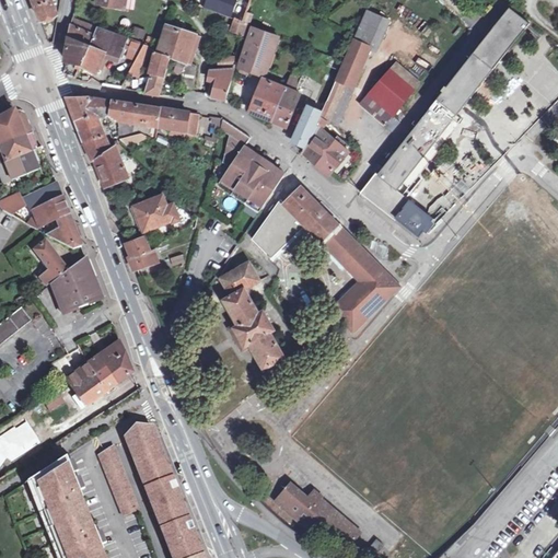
[(32,0),(39,20),(57,12),(53,0),(32,0)]
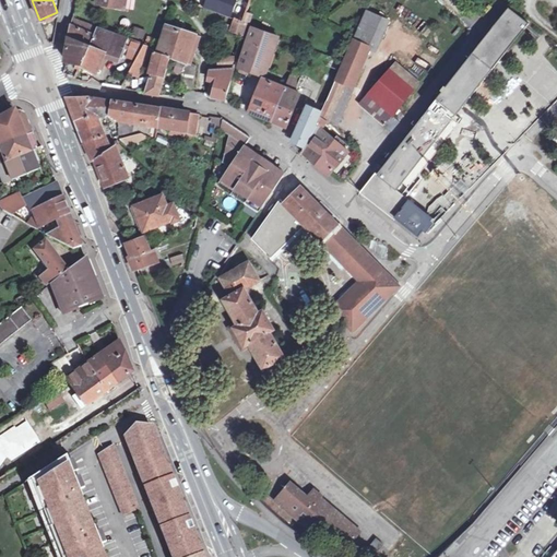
[(201,0),(200,3),(227,13),(230,0),(201,0)]
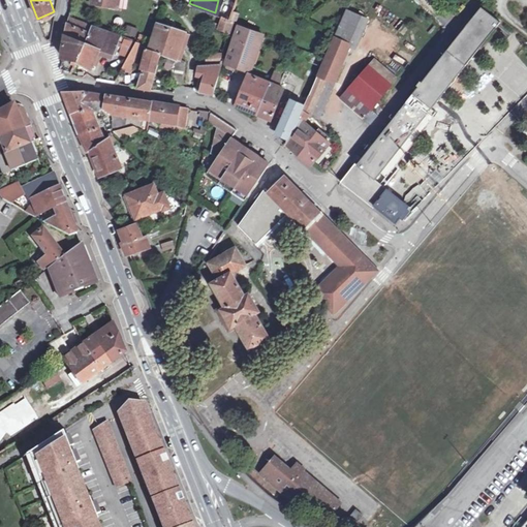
[(401,219),(420,200),(417,198),(409,206),(375,179),(499,21),(481,6),(355,163),(354,162),(340,181),(372,207),(374,205),(395,221),(398,217),(401,219)]
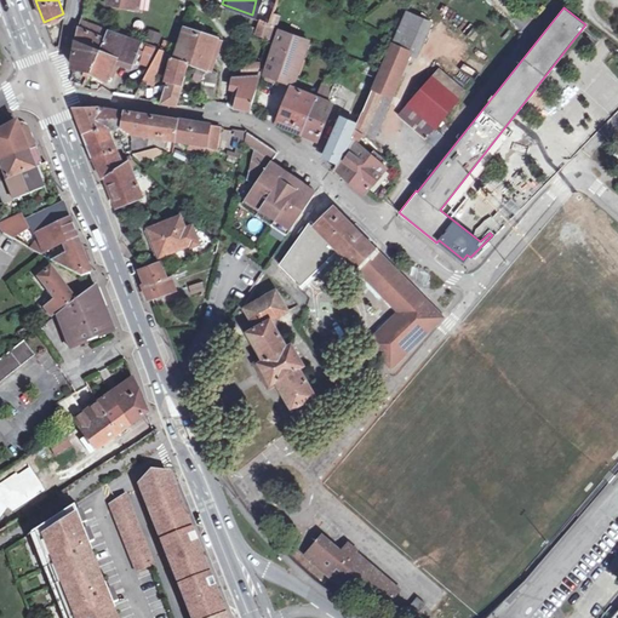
[(371,86),(382,91),(390,95),(416,35),(422,21),(404,13),(381,66),(371,86)]
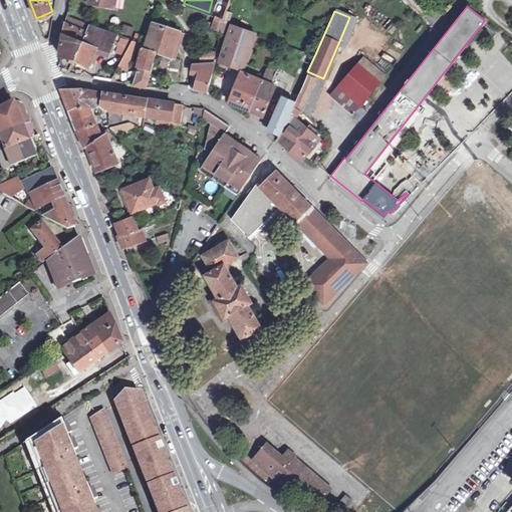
[(71,24),(73,18),(65,15),(64,21),(71,24)]
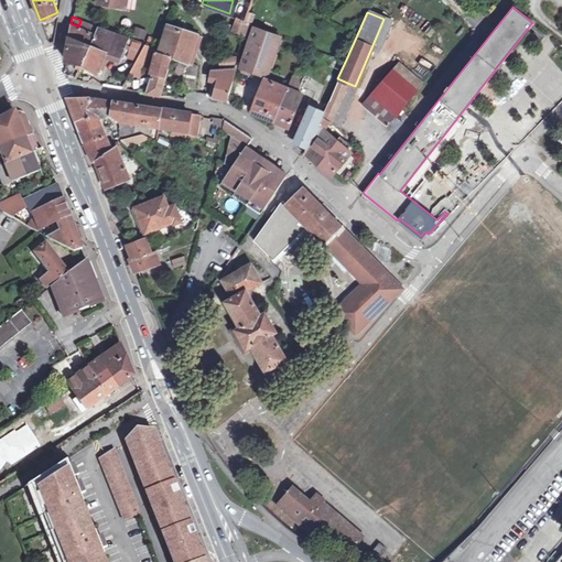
[(235,17),(230,30),(245,35),(249,22),(235,17)]
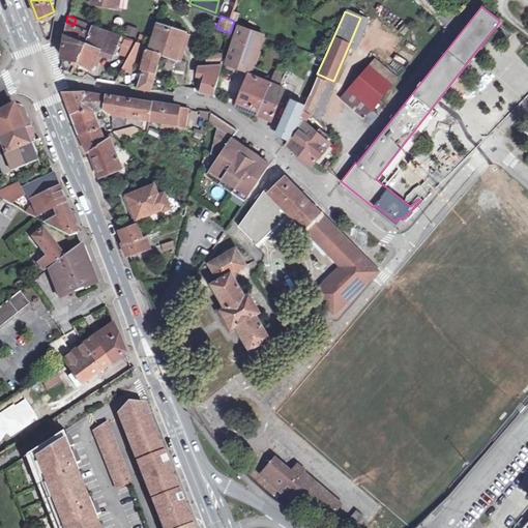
[(66,22),(64,34),(85,41),(91,25),(76,19),(74,25),(66,22)]
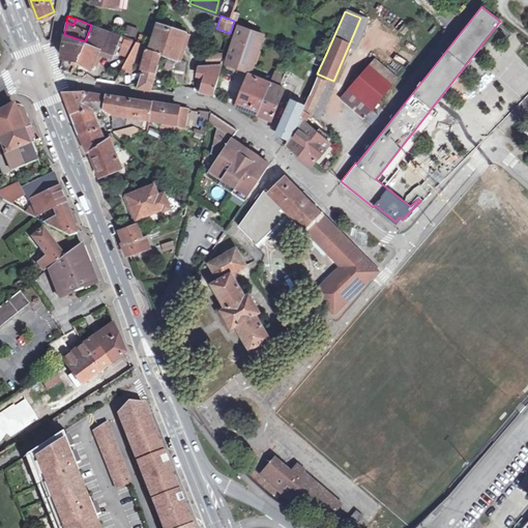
[(168,55),(175,58),(183,31),(179,29),(157,22),(157,20),(154,19),(152,24),(156,25),(149,46),(148,49),(159,53),(168,55)]
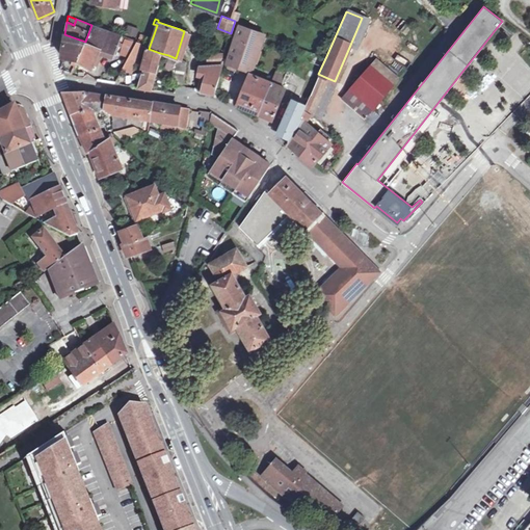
[(124,32),(135,35),(137,26),(126,23),(124,32)]
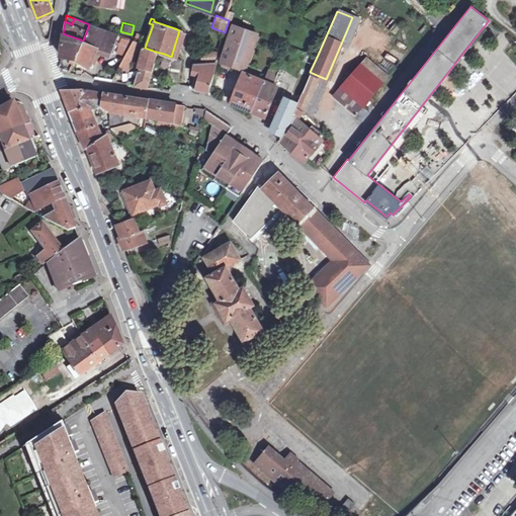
[(83,40),(75,59),(88,66),(90,61),(94,52),(95,49),(110,53),(116,34),(89,24),(83,40)]
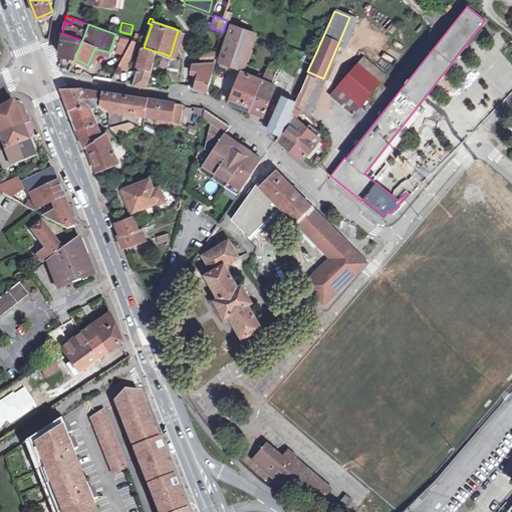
[(254,33),(230,24),(218,59),(238,65),(243,64),(254,33)]
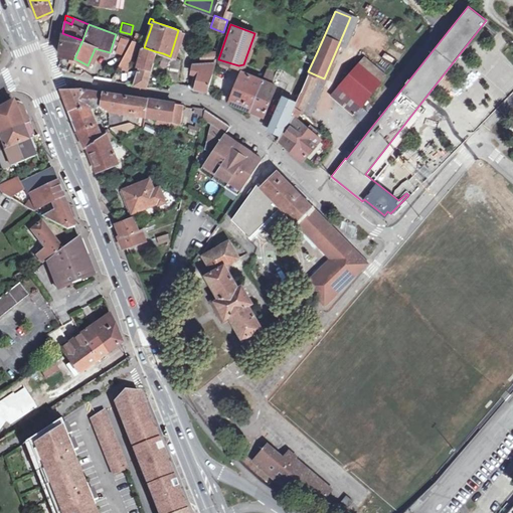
[(62,33),(59,54),(70,56),(70,58),(73,59),(74,58),(82,40),(62,33)]
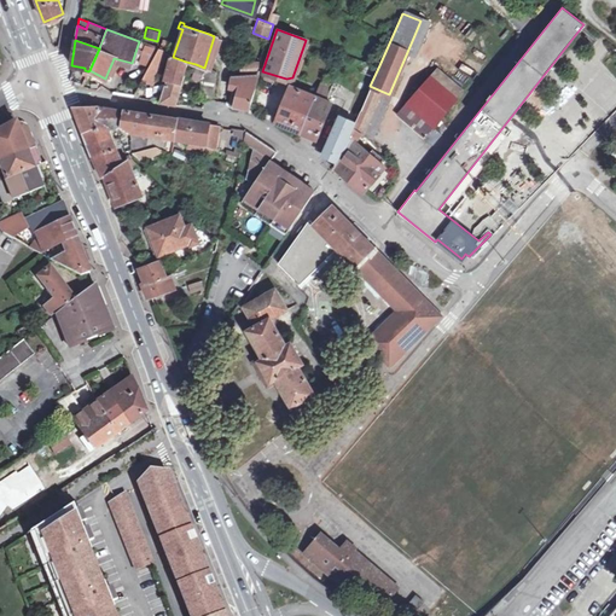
[(157,47),(140,80),(151,83),(166,51),(157,47)]
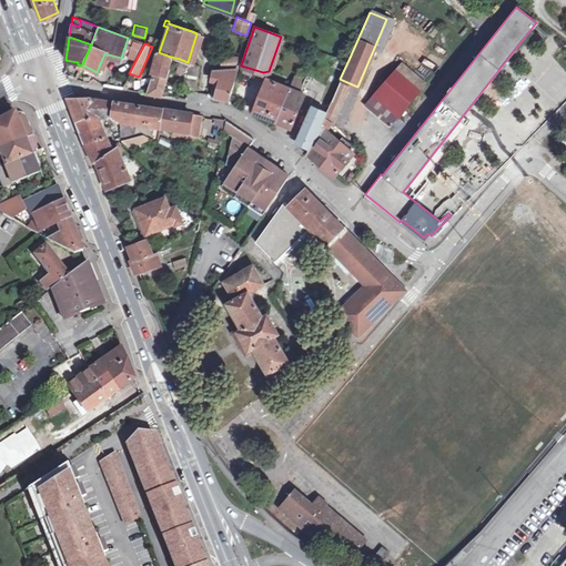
[(129,47),(125,57),(134,59),(138,50),(129,47)]
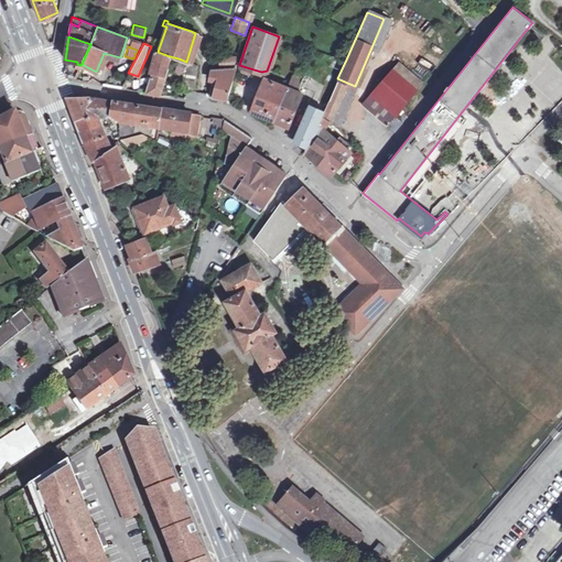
[(170,56),(158,52),(155,51),(150,72),(152,73),(147,93),(160,95),(170,56)]
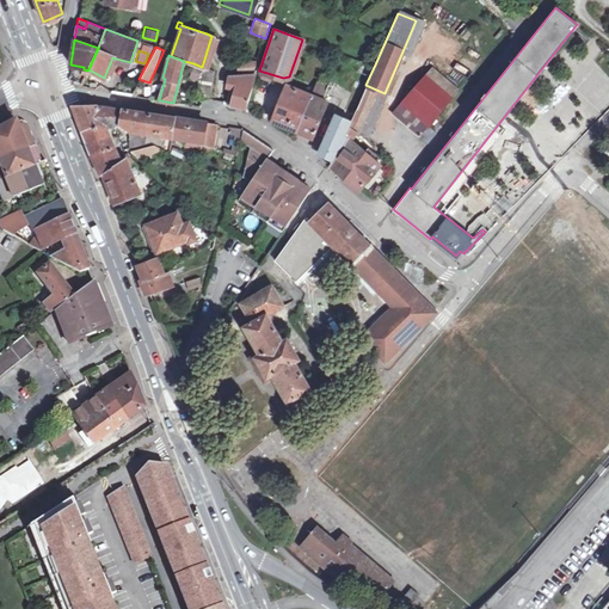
[(431,67),(456,88),(463,80),(438,59),(431,67)]
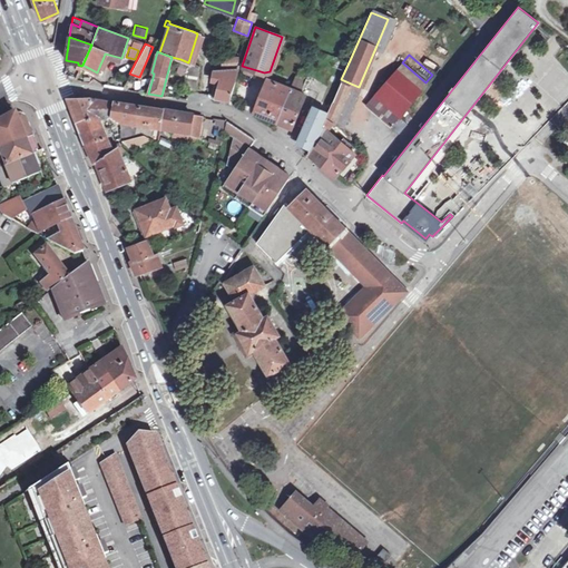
[(238,65),(241,56),(221,58),(222,67),(238,65)]
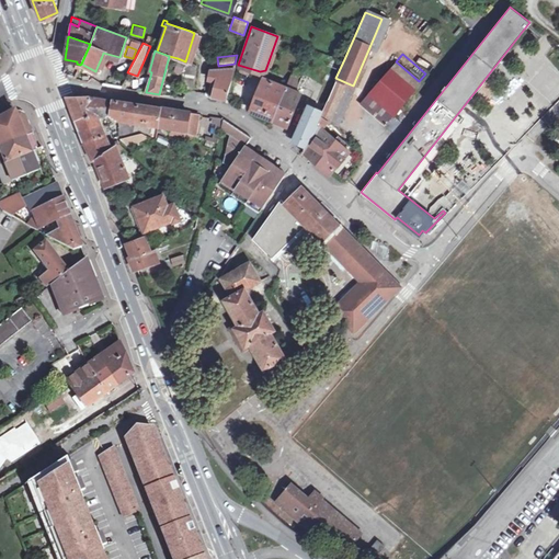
[(185,61),(178,58),(174,68),(181,70),(180,84),(183,86),(182,89),(192,90),(194,65),(185,61)]
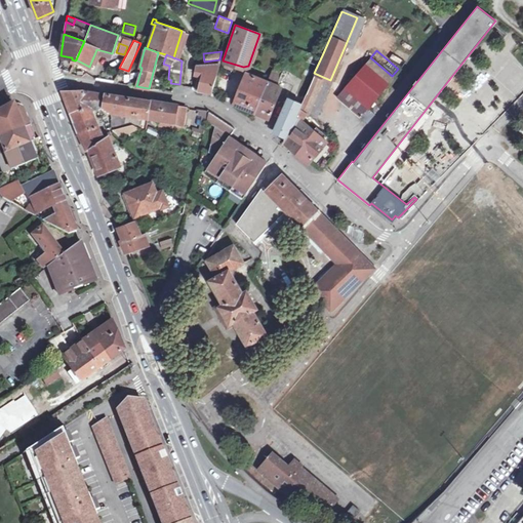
[(365,64),(386,83),(392,76),(370,57),(365,64)]
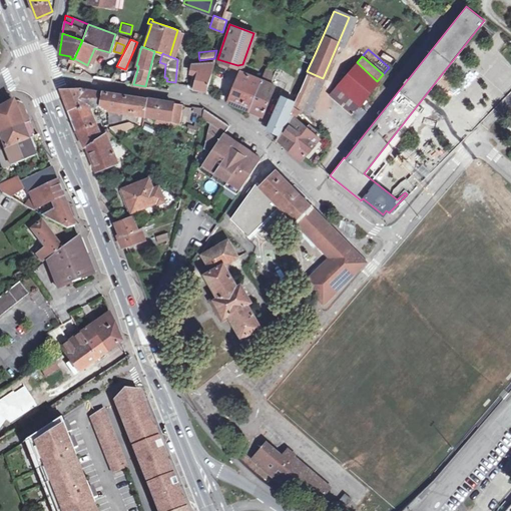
[(188,73),(189,73),(193,74),(190,87),(205,90),(207,86),(210,74),(213,62),(190,63),(188,73)]
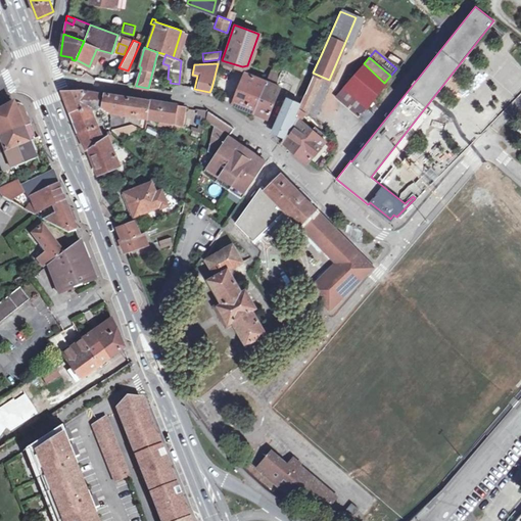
[(366,121),(373,112),(367,106),(384,83),(364,63),(336,96),(366,121)]
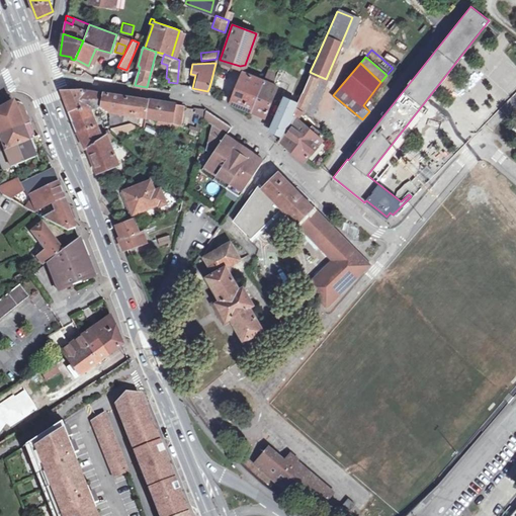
[(274,78),(276,73),(268,69),(266,75),(274,78)]
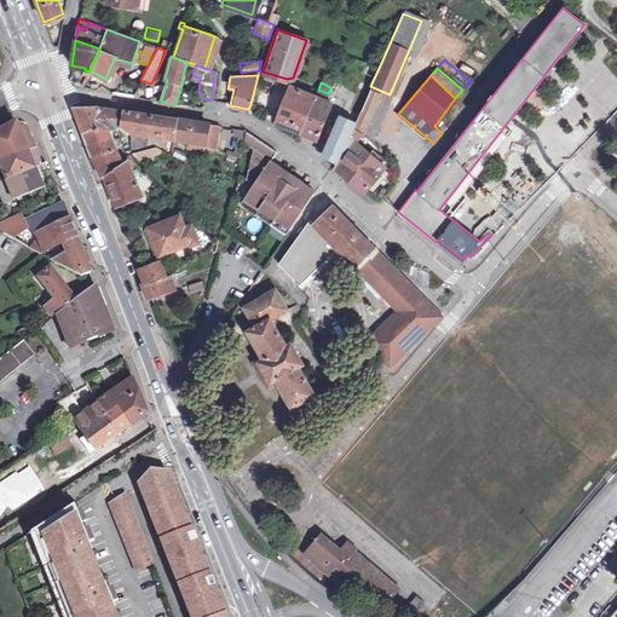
[(367,97),(369,90),(352,82),(350,88),(367,97)]
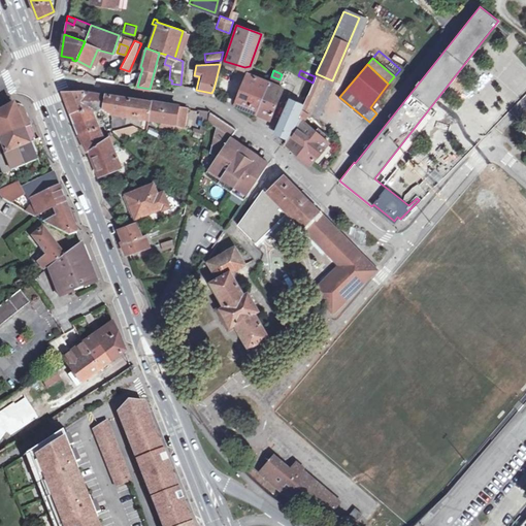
[(283,87),(277,85),(269,81),(250,73),(236,105),(256,113),(269,119),(283,87)]
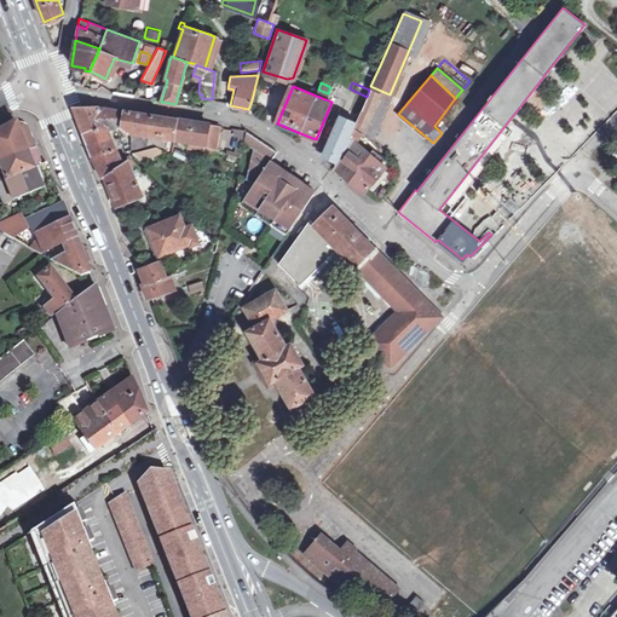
[(352,130),(362,133),(364,134),(381,91),(370,86),(369,90),(367,97),(356,121),(352,130)]
